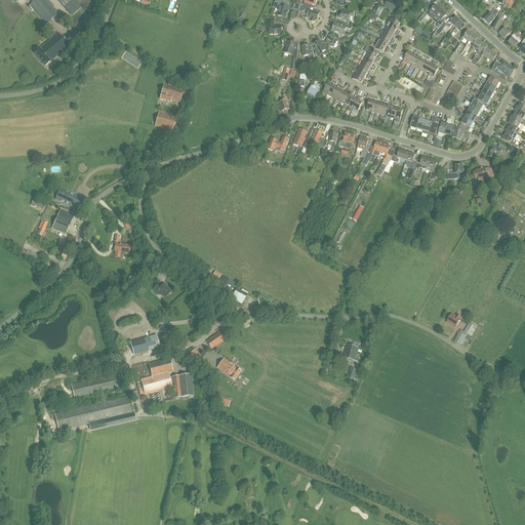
[(46,25),(58,14),(46,0),(36,0),(30,5),(46,25)]
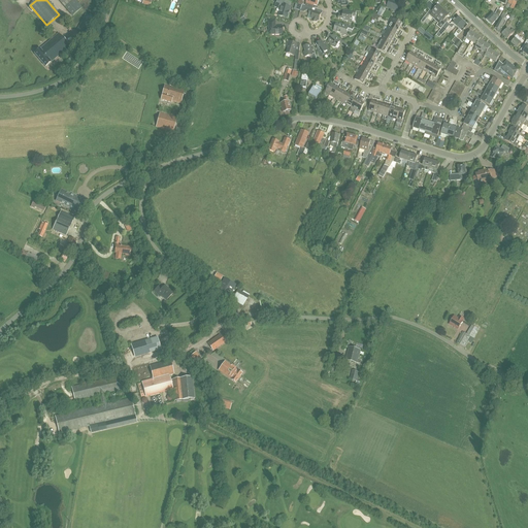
[(81,8),(74,0),(59,0),(72,15),(81,8)]
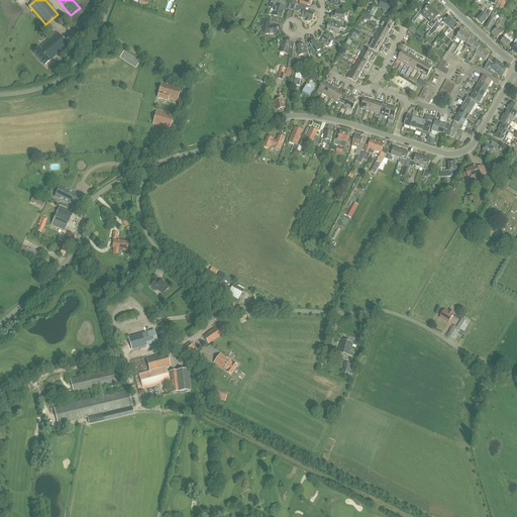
[(271,0),(270,3),(276,5),(273,15),(281,18),(285,7),(279,5),(280,1),(277,0),(271,0)]
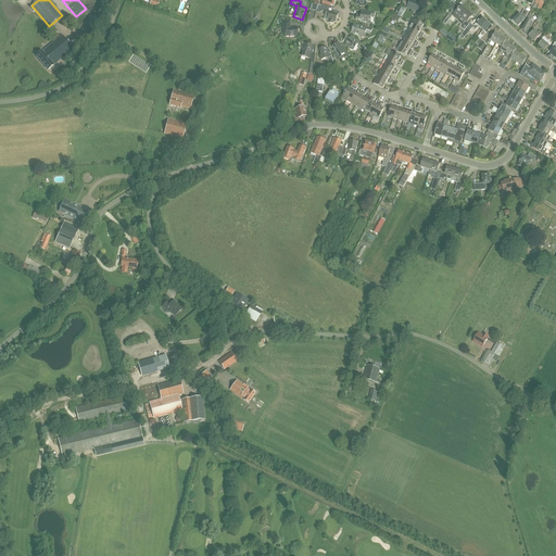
[(452,1),(447,7),(453,11),(457,5),(452,1)]
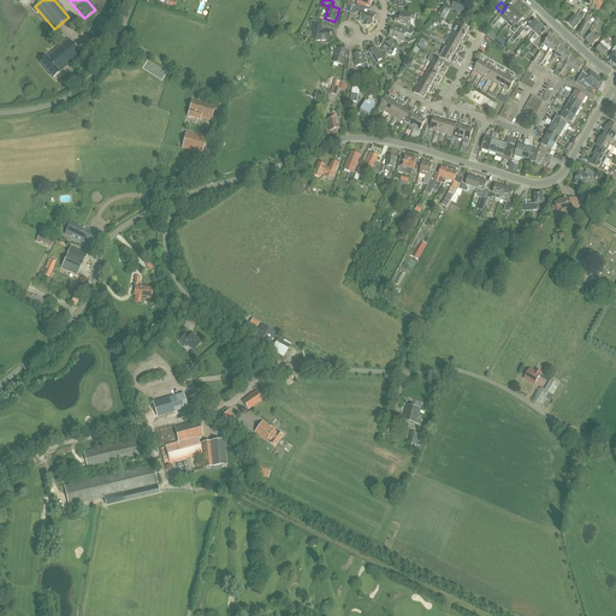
[(466,5),(458,3),(457,5),(454,3),(451,9),(463,13),(466,5)]
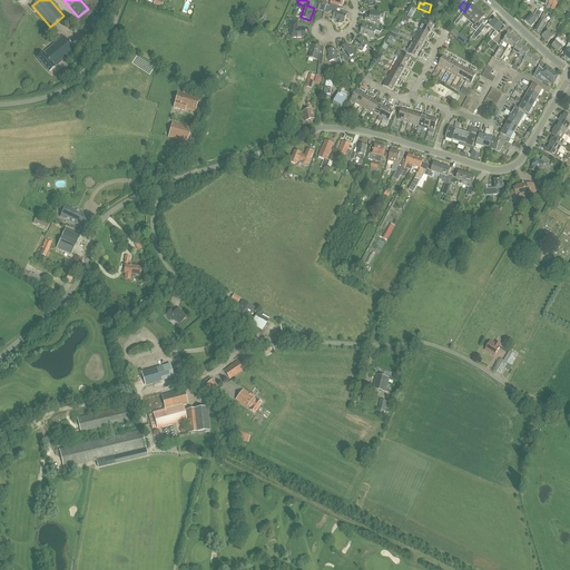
[(337,8),(330,6),(326,5),(324,12),(327,13),(331,11),(334,12),(333,16),(336,17),(335,20),(337,20),(337,21),(337,22),(337,23),(338,23),(338,25),(340,25),(341,25),(342,25),(342,23),(343,23),(343,22),(344,22),(346,15),(342,13),(343,10),(337,8)]
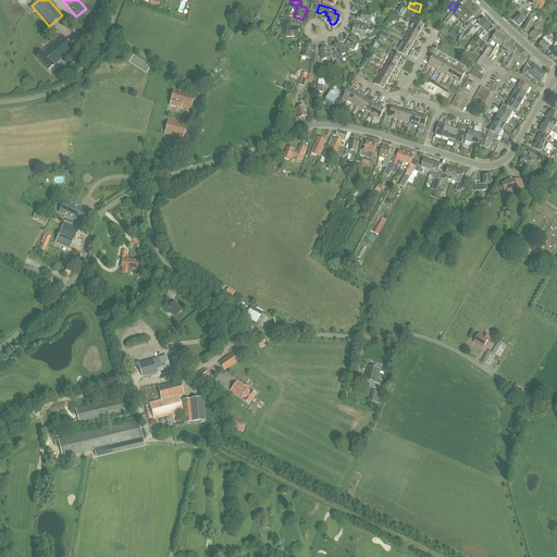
[(456,20),(458,22),(459,21),(468,11),(462,5),(460,8),(458,5),(454,11),(452,13),(446,20),(448,22),(454,15),(456,12),(459,15),(457,17),(456,20)]
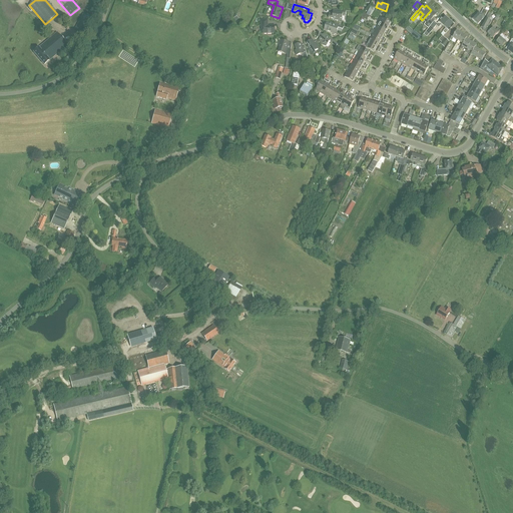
[(478,24),(481,21),(484,17),(488,11),(484,9),(481,14),(478,12),(472,19),(478,24)]
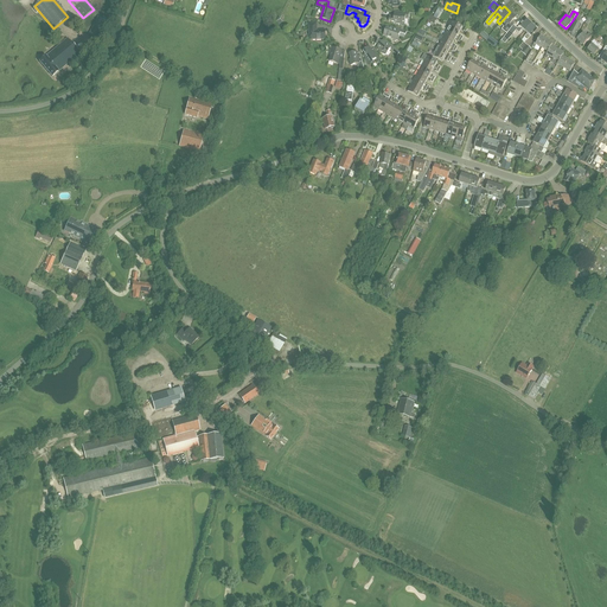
[(402,26),(404,27),(406,18),(409,18),(409,13),(394,12),(394,17),(389,16),(389,21),(394,23),(396,24),(400,24),(402,26)]
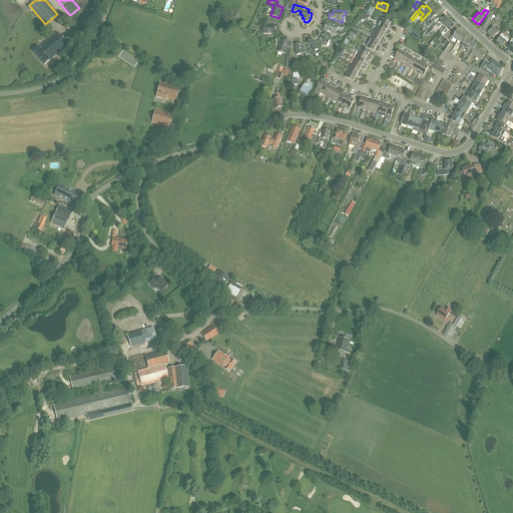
[(425,26),(428,29),(430,27),(430,26),(435,21),(433,20),(435,19),(434,18),(436,15),(431,10),(423,19),(426,23),(424,25),(425,26)]
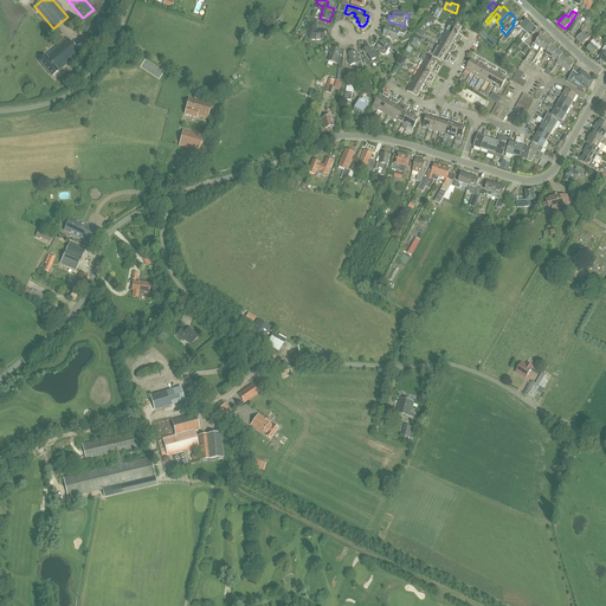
[(574,37),(577,33),(580,25),(578,24),(580,17),(578,15),(568,32),(574,37)]
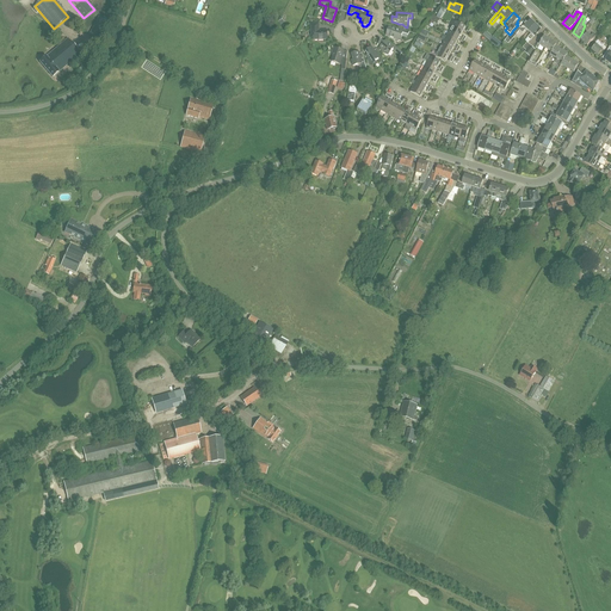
[(99,17),(90,35),(103,42),(112,24),(99,17)]
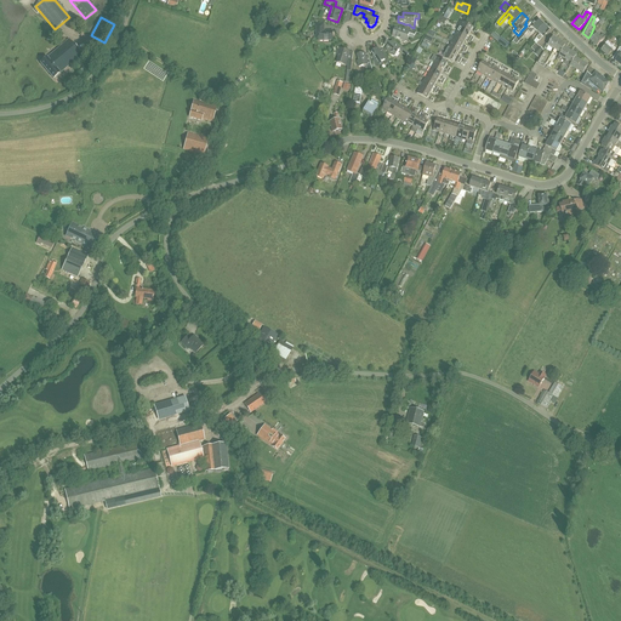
[(534,30),(536,33),(543,24),(539,20),(534,24),(531,27),(528,32),(530,34),(534,30)]
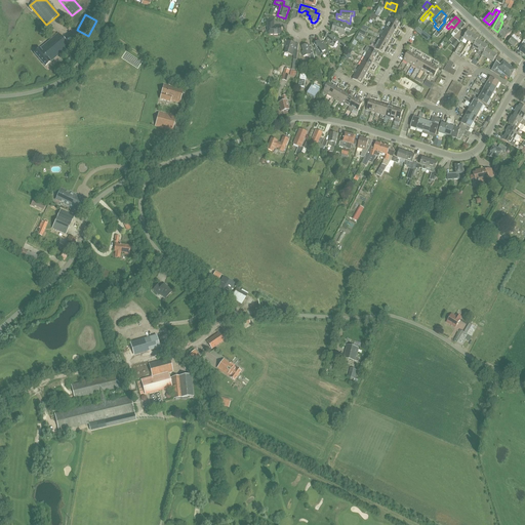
[(389,23),(397,28),(399,23),(391,18),(389,23)]
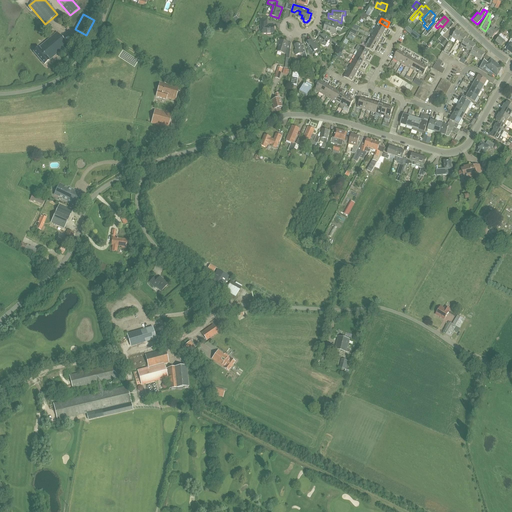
[(444,34),(450,28),(453,25),(448,20),(442,27),(445,29),(442,32),(444,34)]
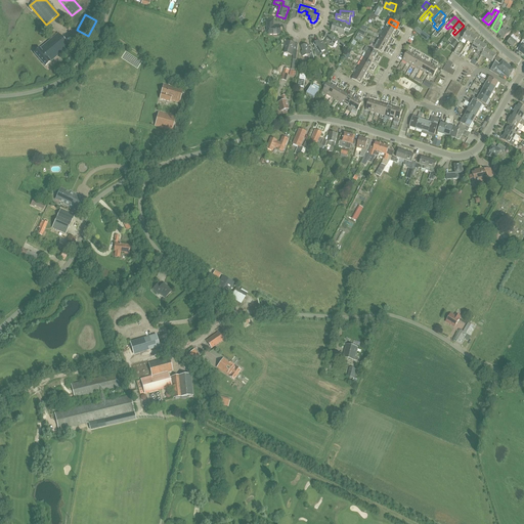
[(273,22),(267,22),(266,22),(267,32),(269,31),(269,35),(280,34),(280,27),(273,27),(273,22)]
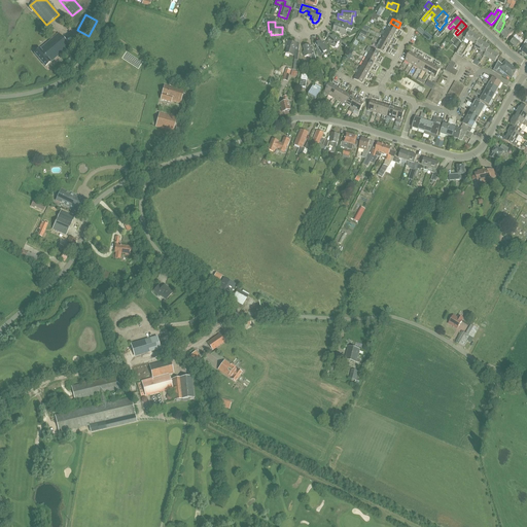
[(353,28),(350,26),(340,23),(339,26),(335,25),(332,31),(340,33),(341,34),(342,34),(342,36),(344,35),(345,36),(348,29),(352,30),(353,28)]
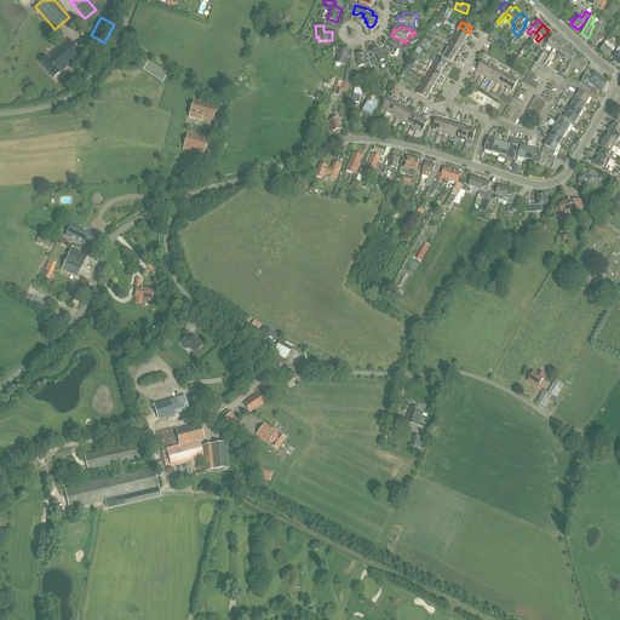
[(459,27),(455,32),(466,38),(469,33),(459,27)]
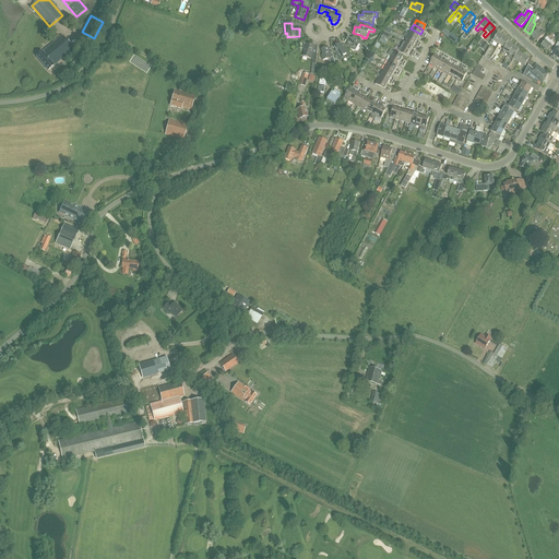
[(411,28),(408,33),(417,38),(420,34),(411,28)]
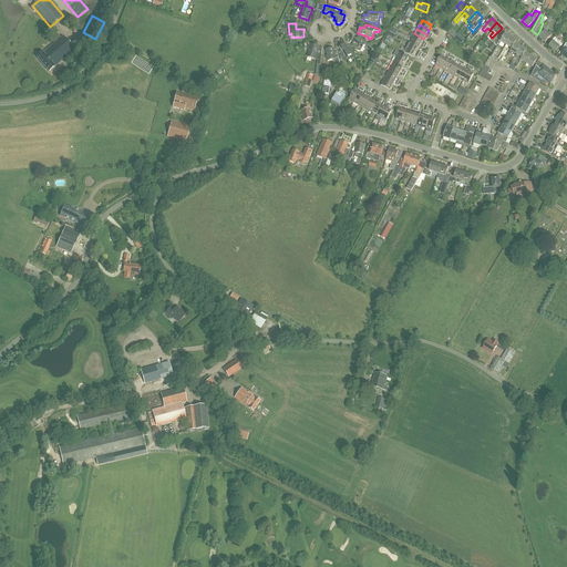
[(475,30),(473,32),(468,38),(472,41),(474,39),(480,32),(478,32),(475,29),(475,30)]
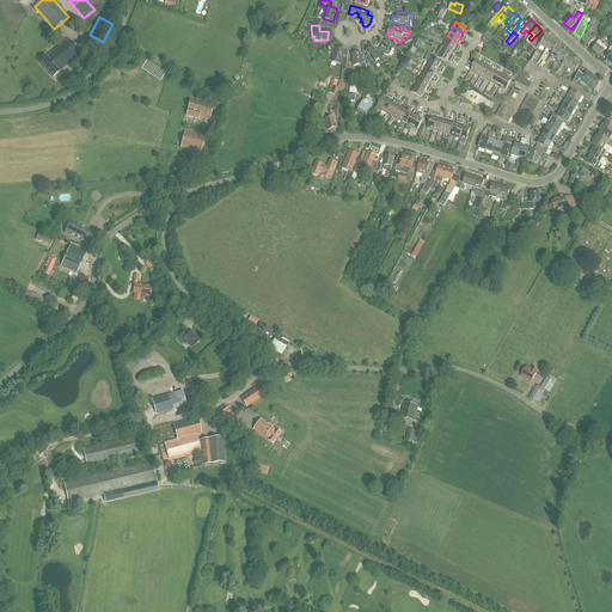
[(588,46),(593,42),(597,36),(595,35),(597,35),(594,32),(591,37),(588,34),(586,36),(582,40),(588,46)]
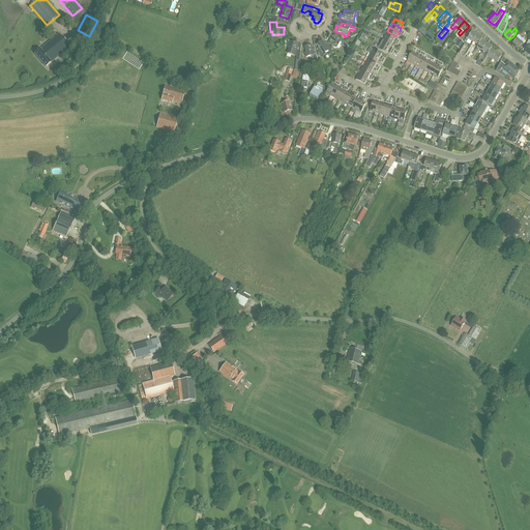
[(385,36),(393,40),(395,36),(387,31),(385,36)]
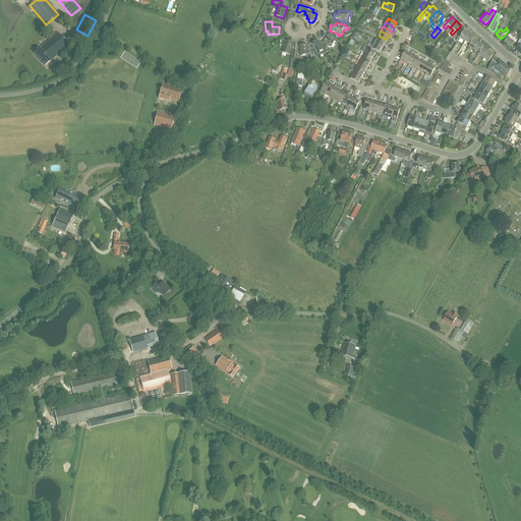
[(464,32),(461,36),(460,38),(465,42),(469,35),(466,33),(464,32)]
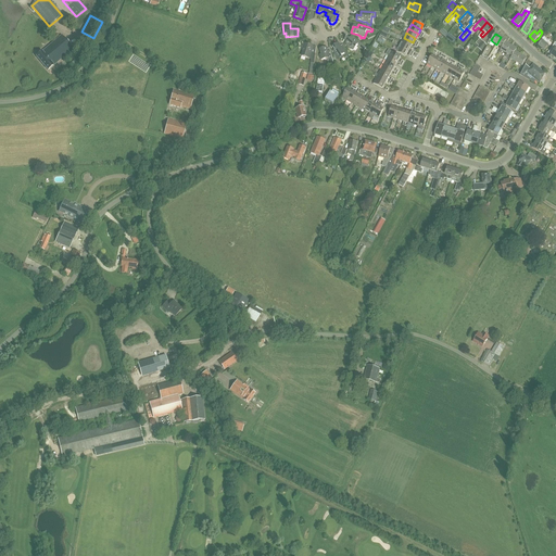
[(62,35),(36,57),(48,71),(73,49),(62,35)]
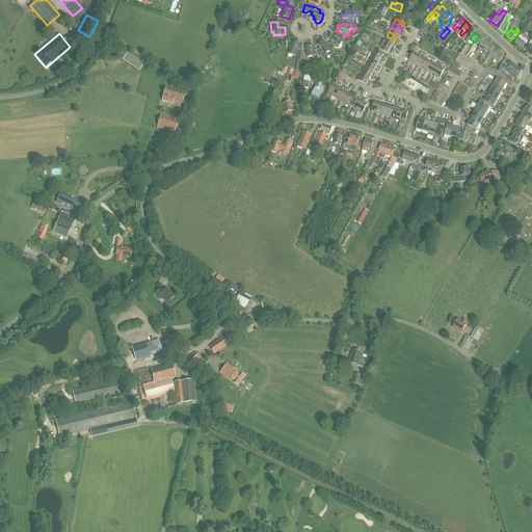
[(353,48),(350,46),(337,34),(335,37),(331,35),(329,38),(331,41),(334,44),(333,45),(335,48),(335,47),(338,49),(342,44),(346,47),(345,49),(347,50),(349,48),(350,49),(350,48),(352,49),(353,48)]
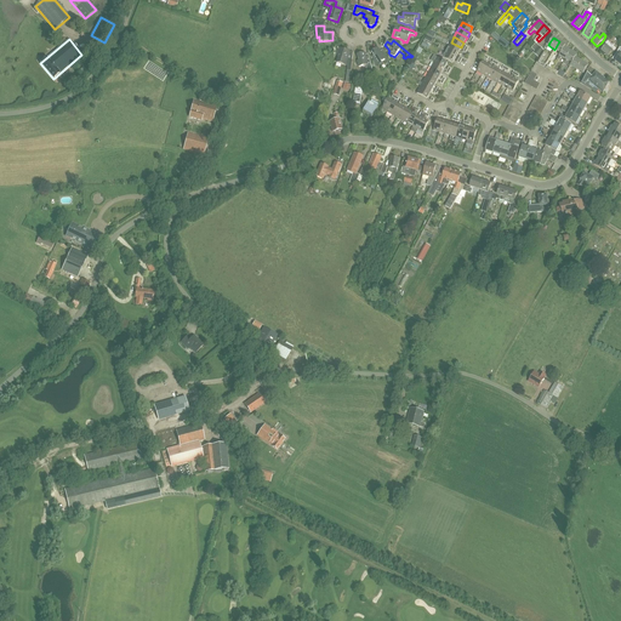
[(560,53),(564,49),(564,47),(567,45),(562,43),(559,41),(554,50),(560,53)]
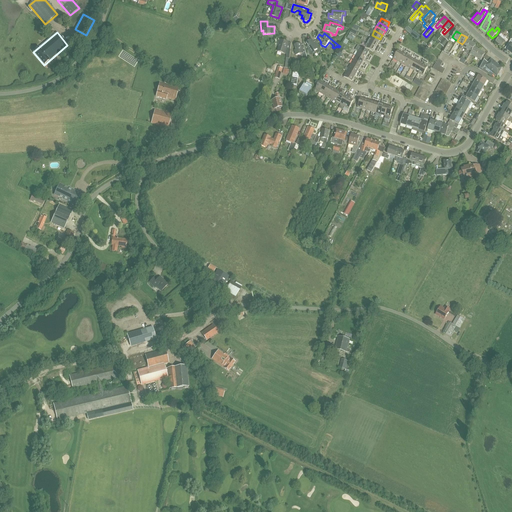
[(501,34),(499,37),(498,37),(499,38),(496,41),(502,47),(508,40),(501,34)]
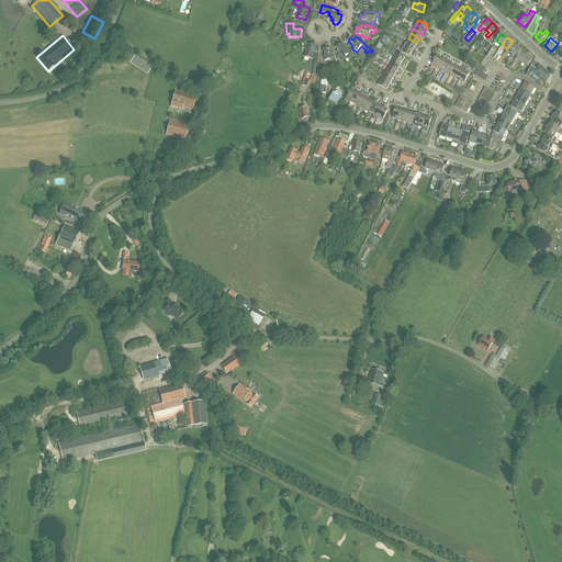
[(408,38),(405,43),(415,48),(417,43),(408,38)]
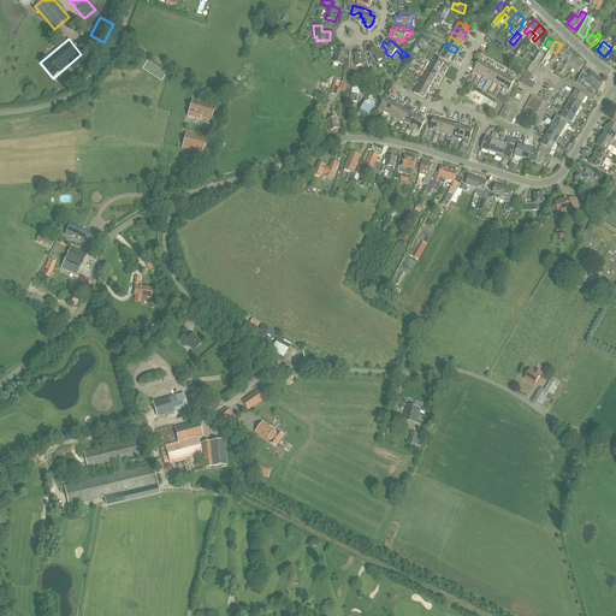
[(533,57),(539,49),(534,46),(529,52),(533,57)]
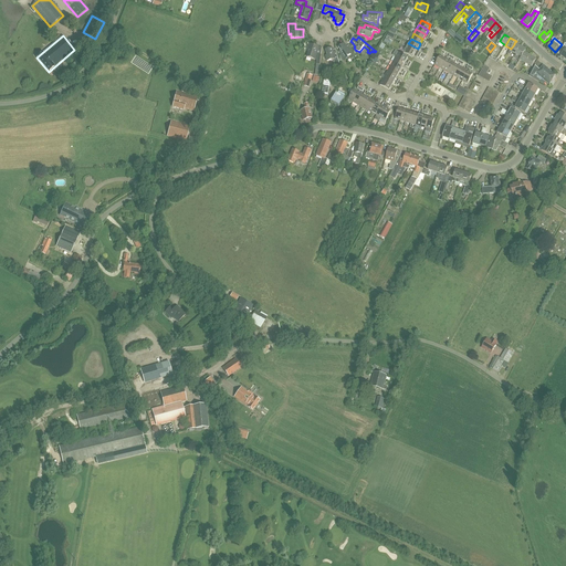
[(408,43),(406,48),(415,53),(418,49),(408,43)]
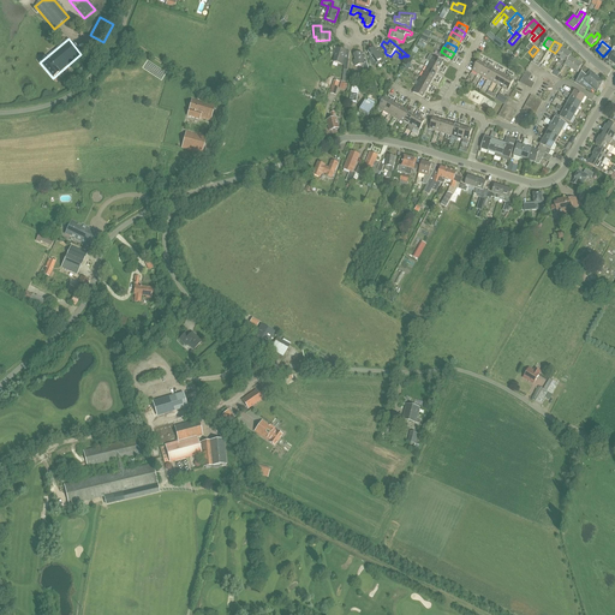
[(561,48),(559,47),(559,48),(555,53),(551,58),(554,60),(556,57),(560,59),(565,51),(561,48)]
